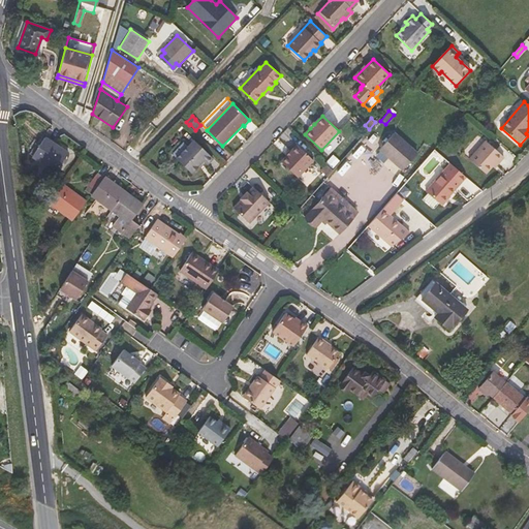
[(403,169),(417,153),(394,132),(379,149),(403,169)]
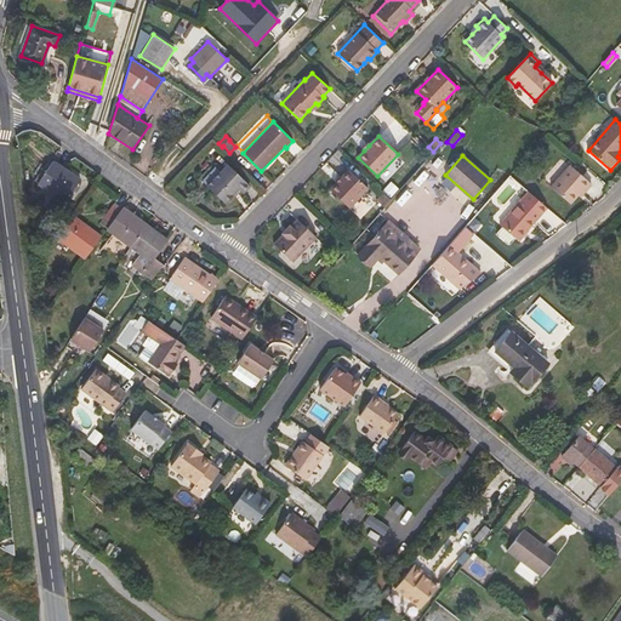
[(81,178),(52,160),(38,183),(66,201),(81,178)]
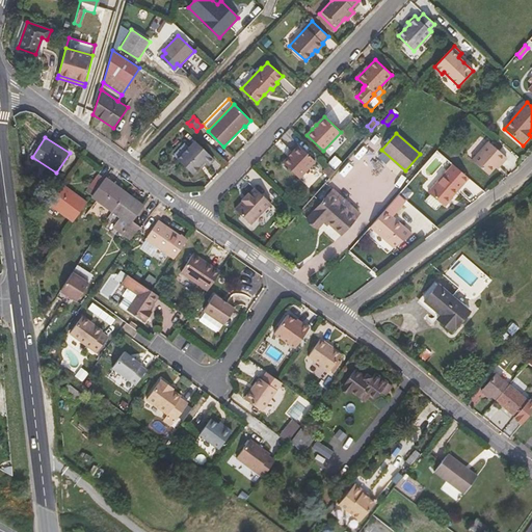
[(195,141),(178,160),(192,175),(200,167),(205,161),(207,163),(209,165),(214,159),(195,141)]
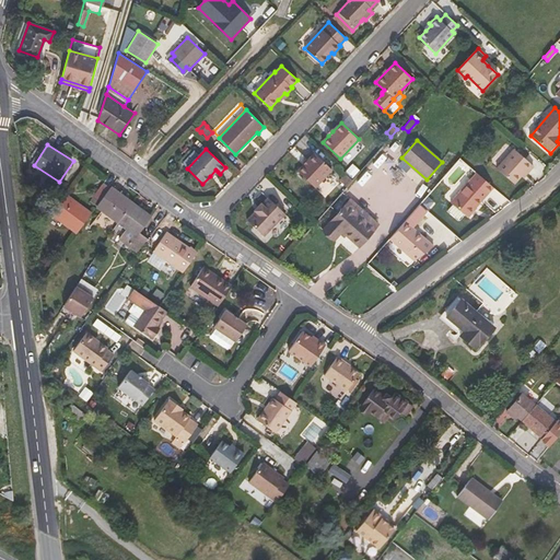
[(531,166),(511,149),(493,167),(511,183),(522,171),(525,173),(531,166)]
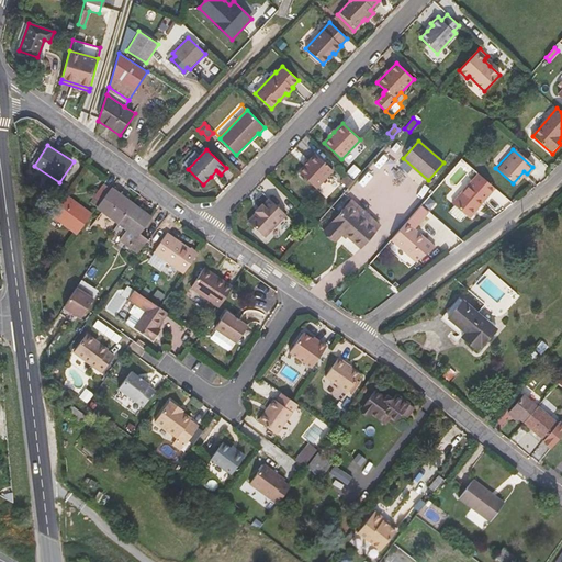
[(316,154),(299,172),(316,189),(334,171),(316,154)]
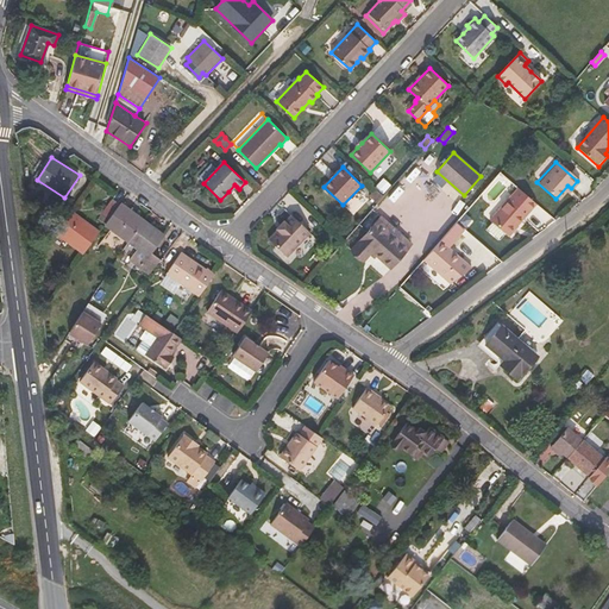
[(368,196),(376,203),(384,195),(376,188),(368,196)]
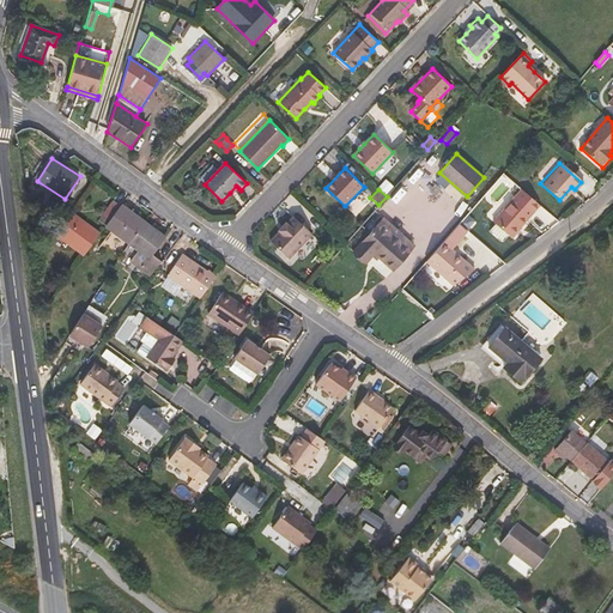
[(522,189),(493,222),(496,224),(508,235),(511,237),(540,205),(522,189)]
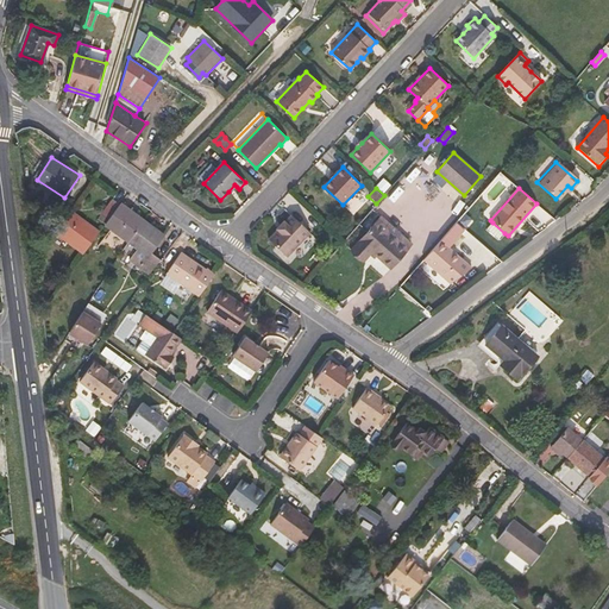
[(120,205),(112,199),(98,218),(106,224),(120,205)]
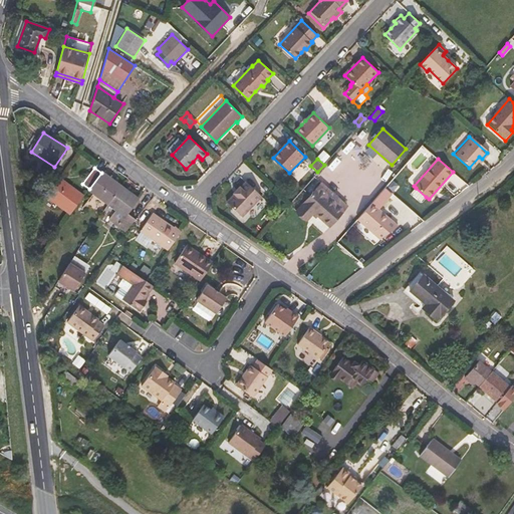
[(121,186),(102,172),(101,173),(89,189),(88,190),(108,204),(121,186)]
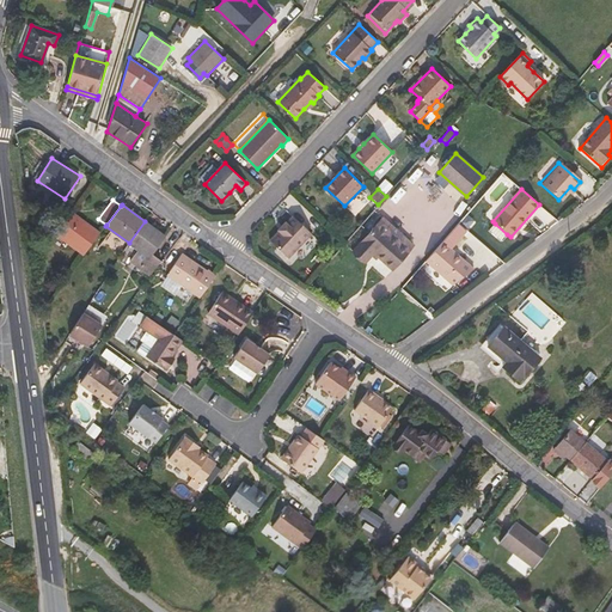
[(84,255),(99,233),(71,212),(54,233),(84,255)]
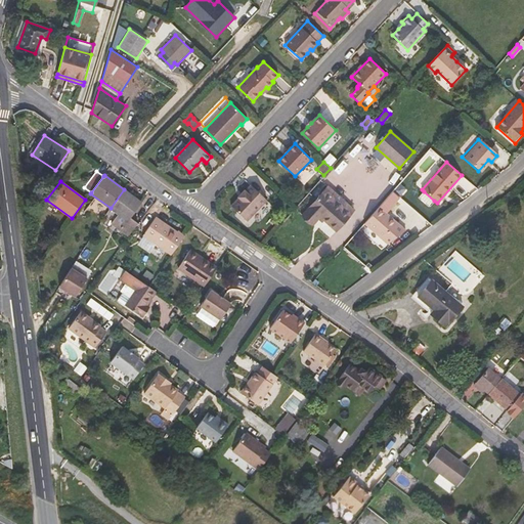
[(267,200),(251,185),(246,191),(245,190),(237,197),(239,198),(231,206),(247,221),(267,200)]
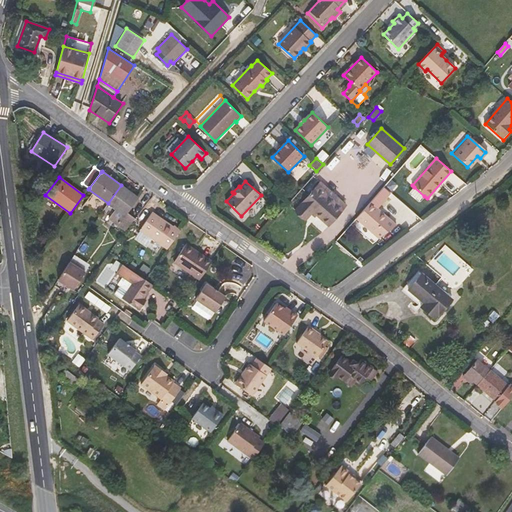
[(341,211),(332,202),(325,196),(330,191),(321,182),(298,208),(307,216),(310,214),(313,211),(317,215),(329,225),(341,211)]
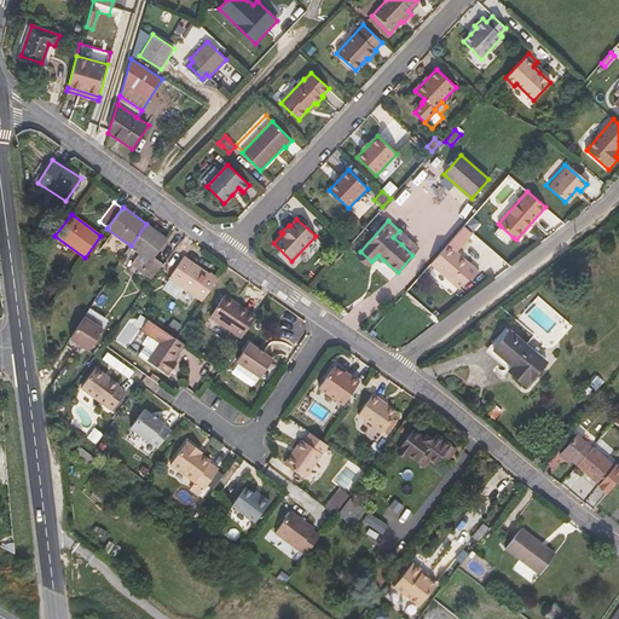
[(475,220),(468,227),(475,233),(482,225),(475,220)]
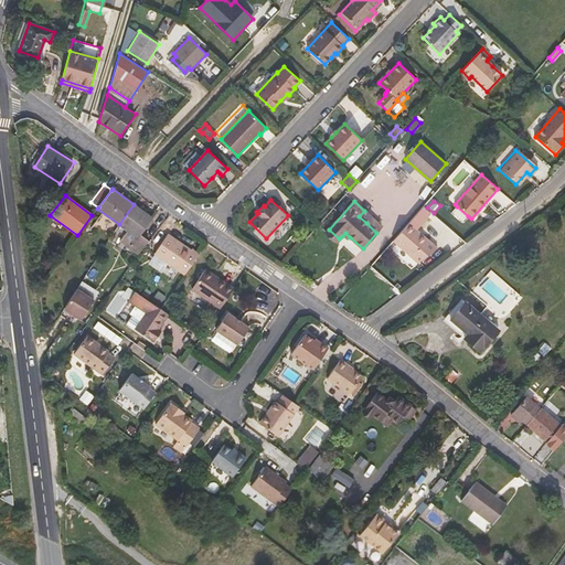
[(141,234),(152,219),(134,204),(119,224),(127,231),(119,241),(138,255),(149,241),(141,234)]
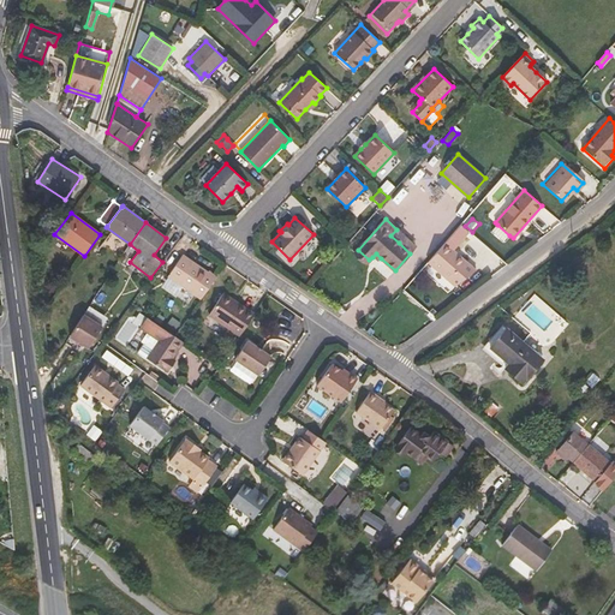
[(509,236),(497,225),(493,231),(505,242),(509,236)]
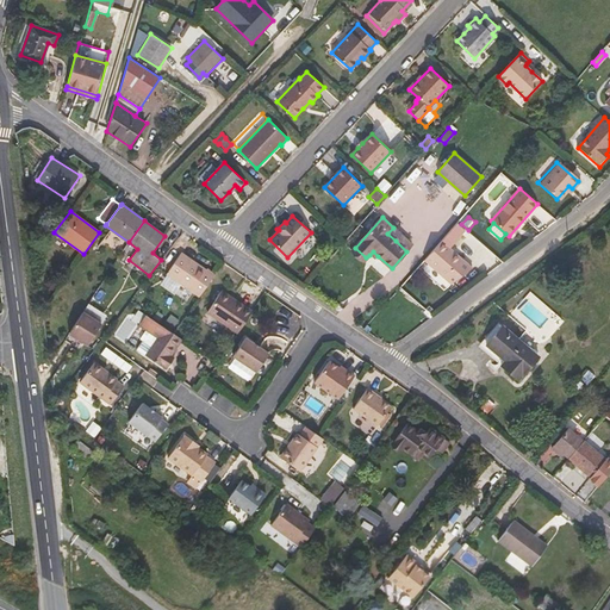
[(402,235),(393,228),(387,234),(396,241),(402,235)]
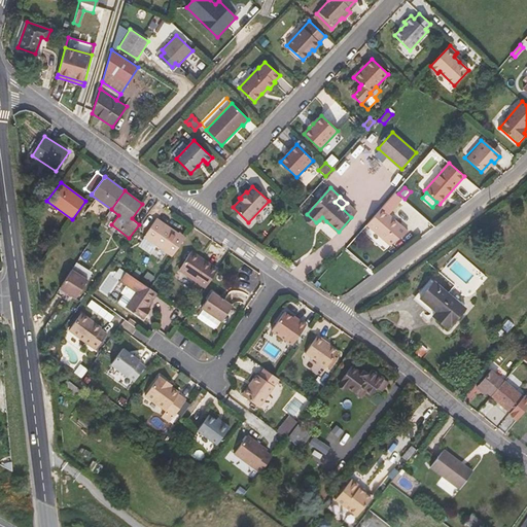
[(408,232),(381,208),(366,225),(390,245),(408,232)]
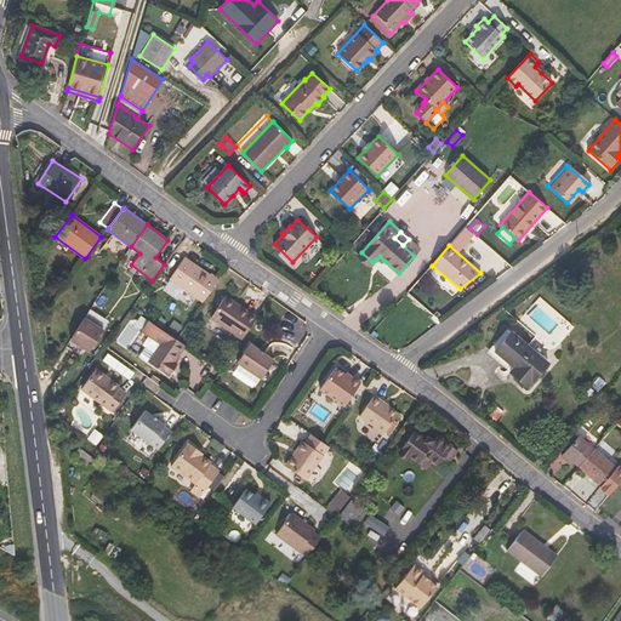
[(372,262),(362,252),(358,256),(370,267),(372,262)]
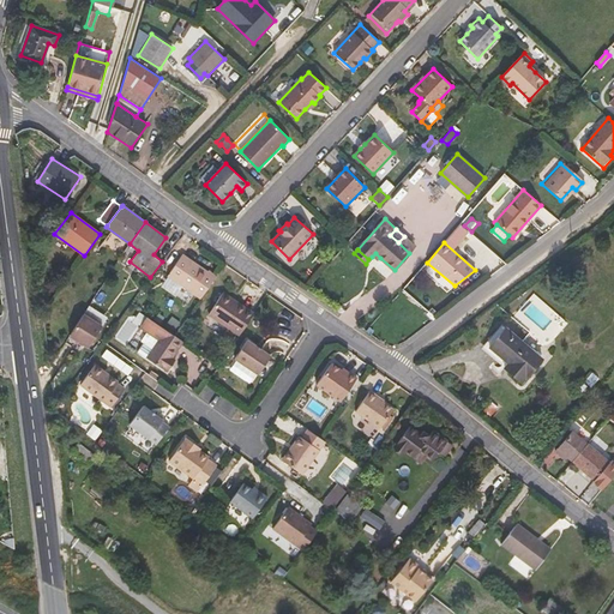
[(208,271),(182,254),(168,276),(200,299),(216,276),(209,270),(208,271)]
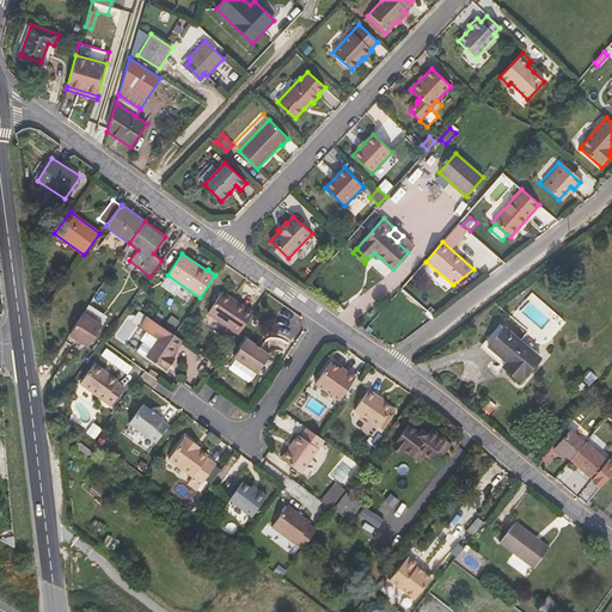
[(222,292),(208,312),(239,334),(254,312),(222,292)]
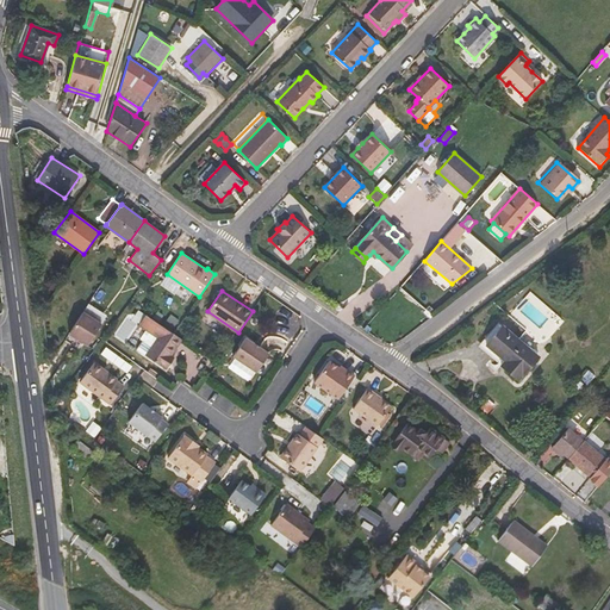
[(132,319),(139,323),(145,312),(139,309),(132,319)]
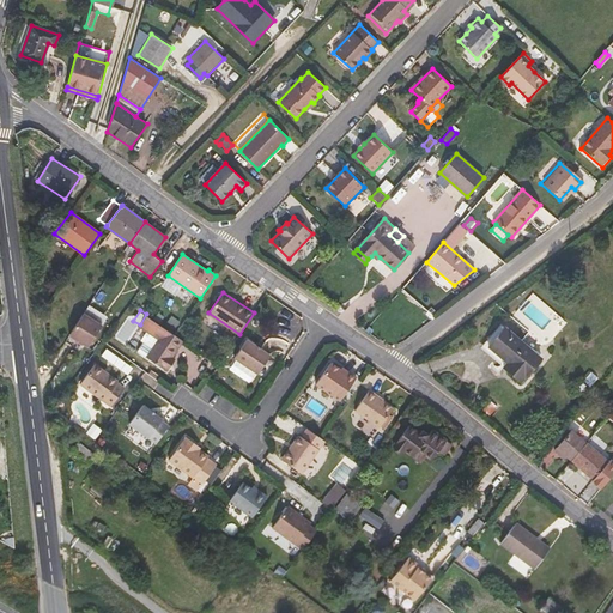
[(84,313),(68,335),(87,347),(102,326),(84,313)]
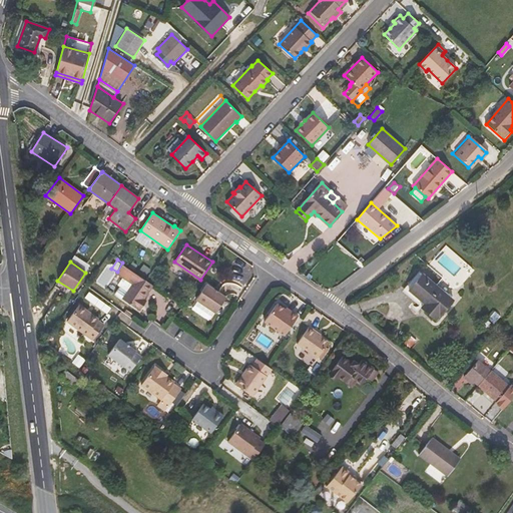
[(143,264),(138,272),(145,277),(150,269),(143,264)]
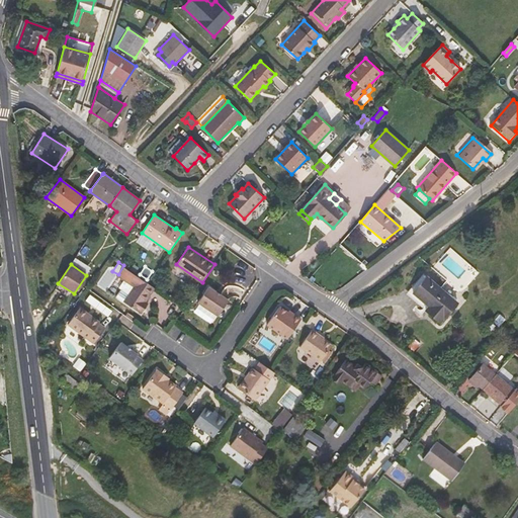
[(155,288),(148,283),(140,278),(124,267),(118,276),(124,280),(119,287),(122,289),(116,296),(123,301),(140,313),(147,303),(146,301),(155,288)]
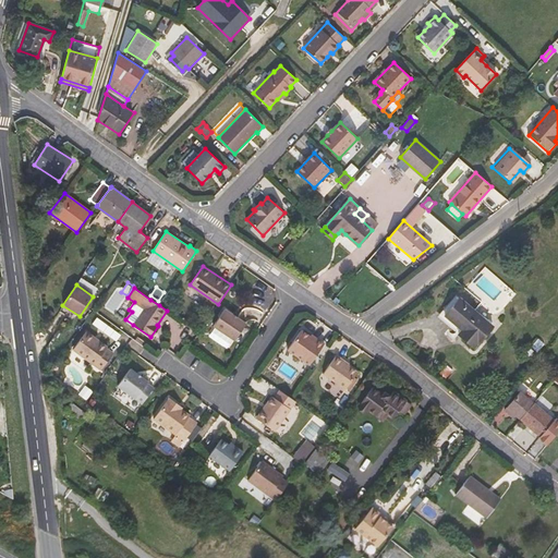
[(493,326),(460,298),(445,315),(462,330),(458,335),(474,348),(493,326)]
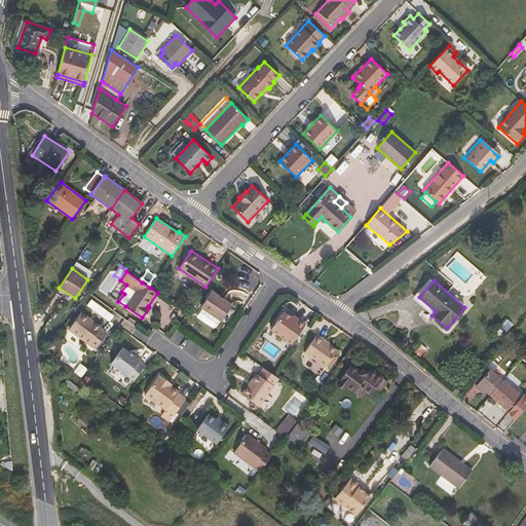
[(231,305),(212,291),(200,307),(221,321),(231,305)]
